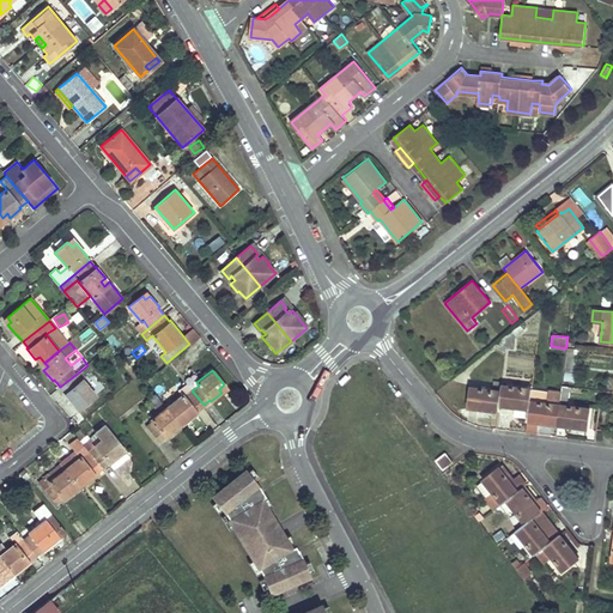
[(77,401),(82,407),(96,395),(83,380),(80,381),(76,375),(60,387),(65,393),(64,393),(73,405),(77,401)]
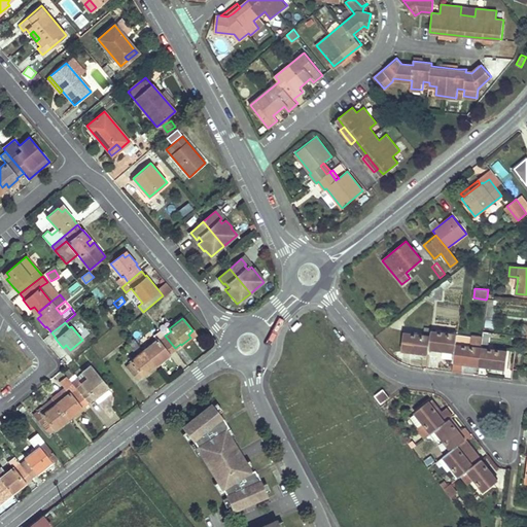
[(427,352),(428,347),(430,330),(430,327),(424,327),(423,335),(403,332),(401,350),(427,352)]
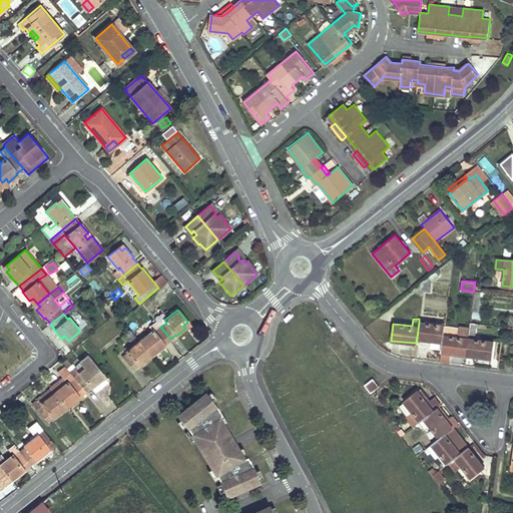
[(139,340),(149,352),(153,349),(156,352),(165,345),(164,344),(170,339),(160,327),(156,322),(149,327),(152,330),(139,340)]
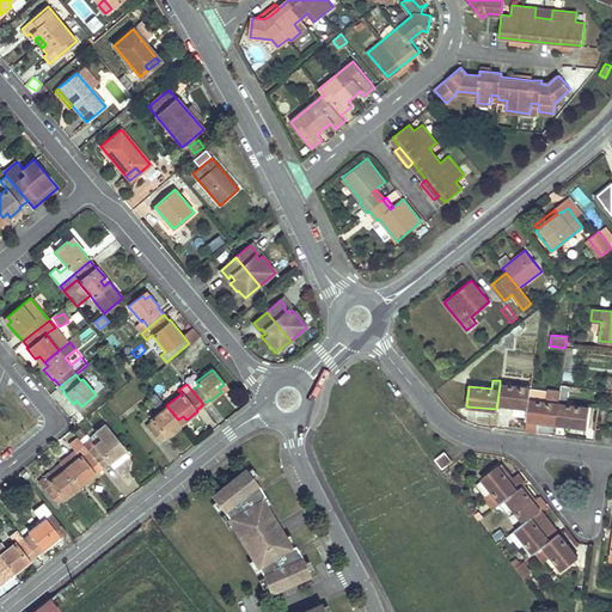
[(530,387),(500,384),(497,403),(527,407),(528,399),(530,387)]
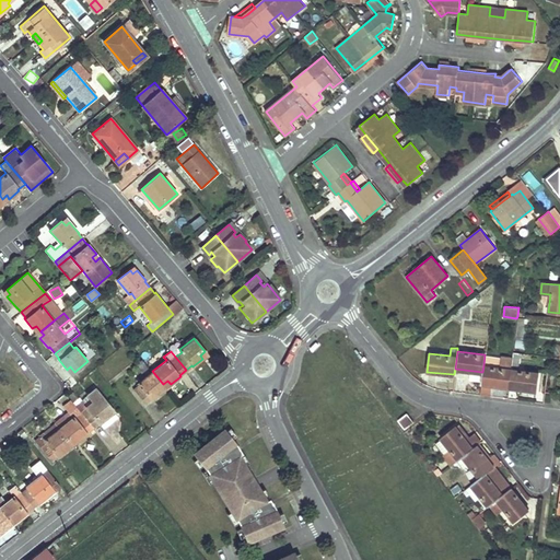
[(512,358),(509,387),(536,391),(538,372),(517,370),(520,352),(513,351),(512,358)]
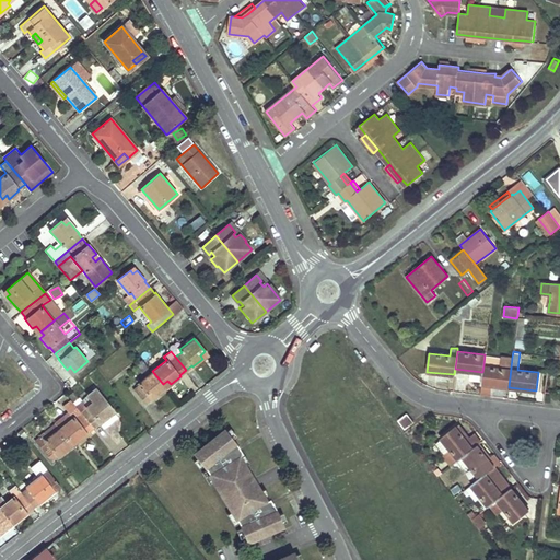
[(500,366),(501,357),(485,354),(483,365),(500,366)]
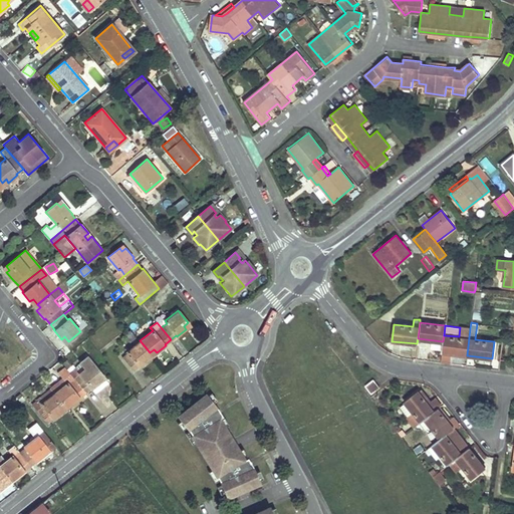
[(448,353),(467,355),(470,328),(460,327),(459,336),(444,335),(443,341),(442,352),(448,353)]
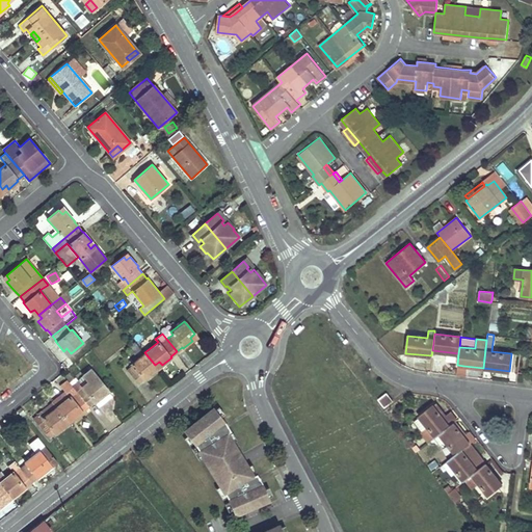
[(140,349),(134,342),(129,347),(135,353),(140,349)]
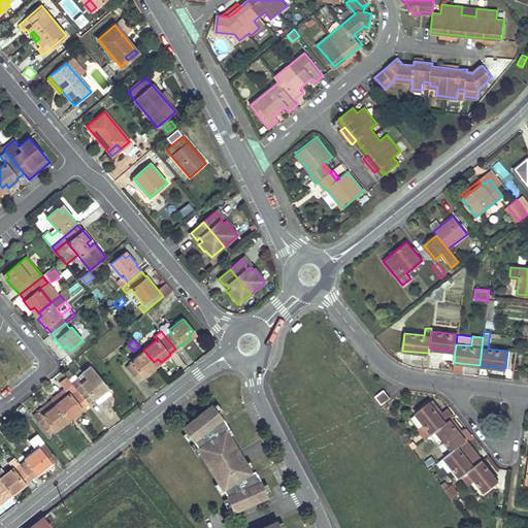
[(154,362),(143,350),(130,360),(131,362),(126,367),(136,380),(141,375),(142,376),(153,369),(150,365),(154,362)]
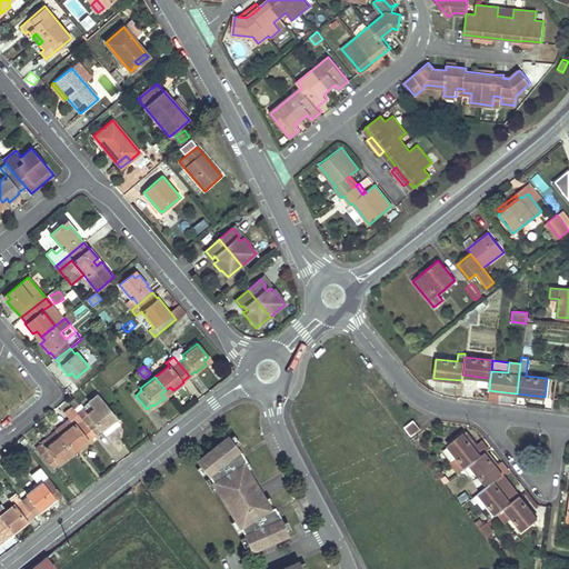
[(109,418),(113,415),(97,393),(89,400),(95,408),(89,412),(85,407),(78,412),(95,433),(101,429),(102,430),(112,421),(109,418)]
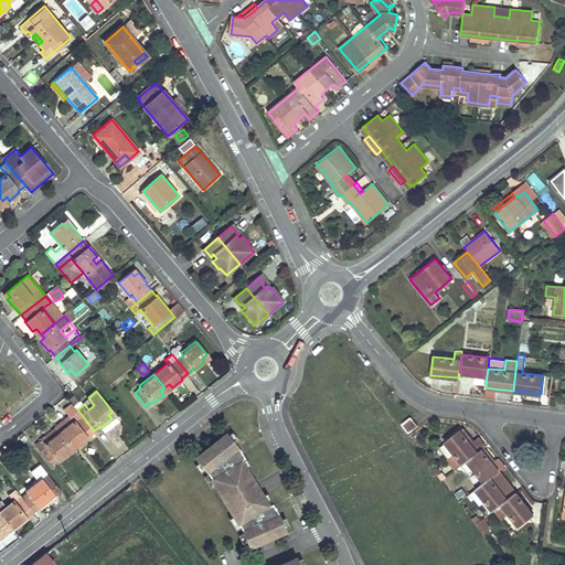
[(87,436),(94,430),(77,409),(72,404),(65,409),(74,420),(60,432),(71,445),(75,441),(78,446),(88,437),(87,436)]
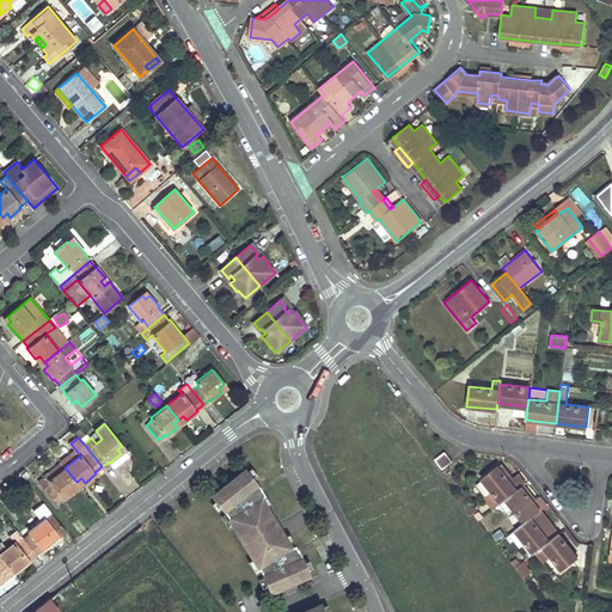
[(435,459),(442,469),(452,461),(445,452),(435,459)]
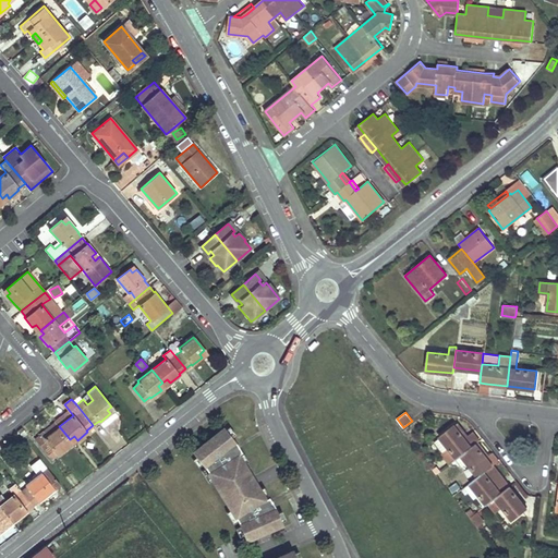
[(41,424),(46,428),(51,424),(47,420),(41,424)]
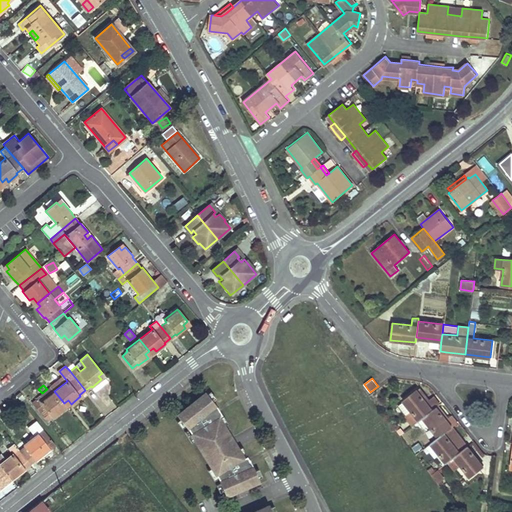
[(42,401),(54,391),(50,386),(47,389),(42,393),(38,396),(42,401)]
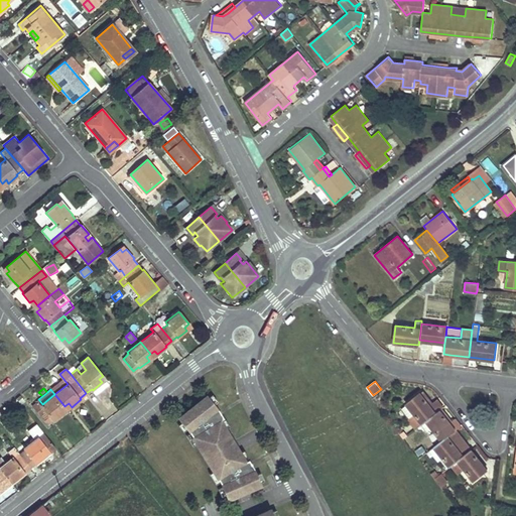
[(435,412),(430,405),(420,392),(406,403),(407,404),(402,409),(416,427),(421,423),(435,412)]
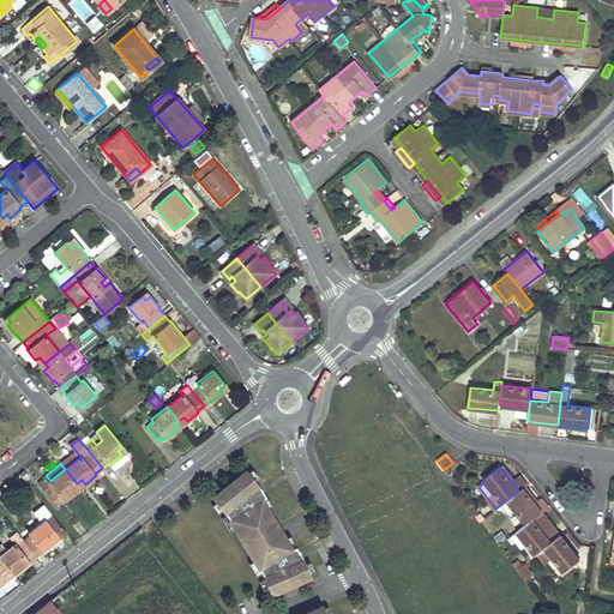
[(77,483),(65,469),(50,481),(46,475),(38,481),(56,504),(64,499),(65,500),(74,492),(72,488),(77,483)]
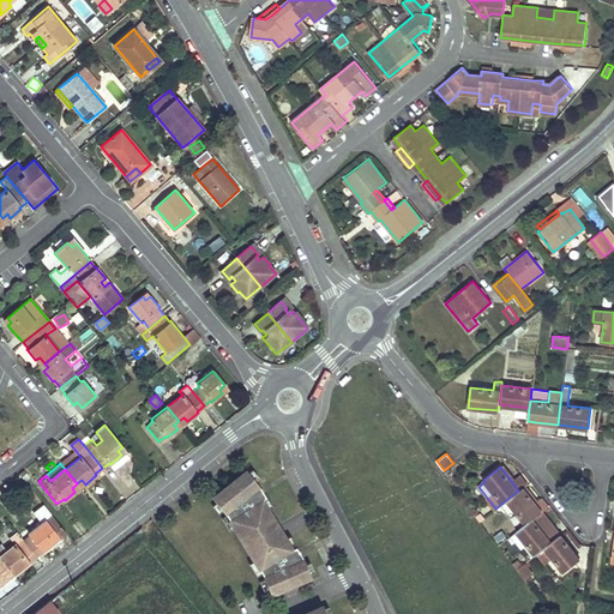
[(246,470),(212,497),(224,512),(263,575),(271,594),(309,576),(301,558),(288,564),(282,554),(292,549),(262,499),(252,504),(246,495),(258,486),(246,470)]
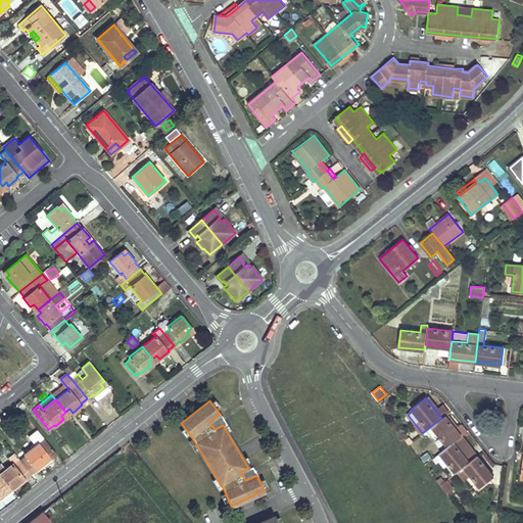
[(448,413),(442,406),(436,411),(441,418),(445,415),(448,413)]
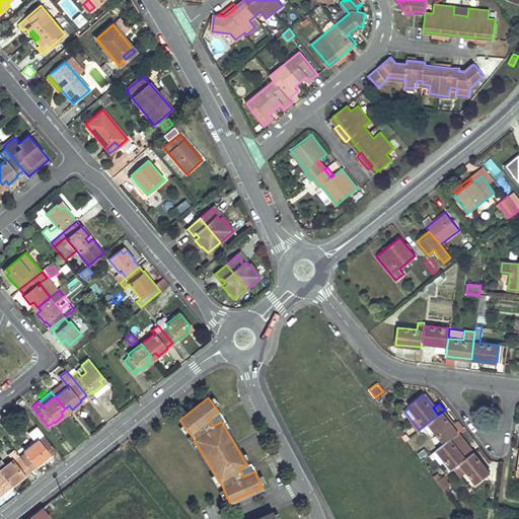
[(218,411),(208,419),(213,426),(221,422),(224,420),(218,411)]
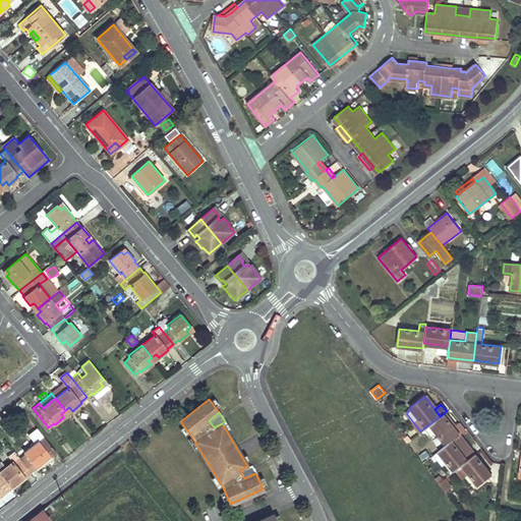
[(436,431),(446,444),(459,433),(454,426),(444,413),(440,416),(425,427),(430,435),(436,431)]
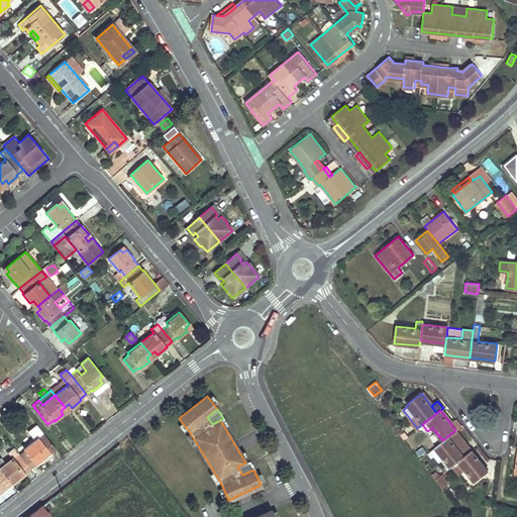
[(460,426),(454,419),(450,423),(455,430),(460,426)]
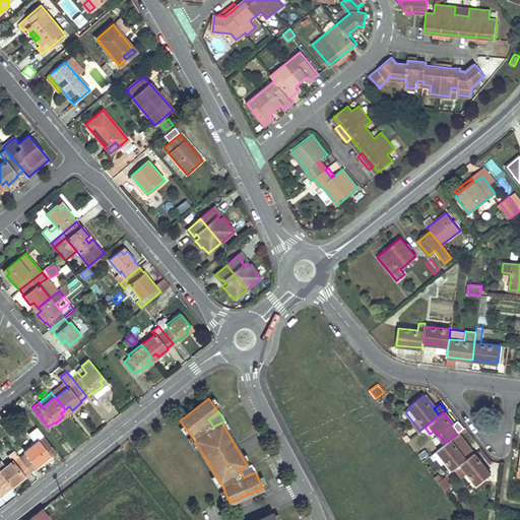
[(455,468),(461,463),(466,459),(459,449),(467,443),(458,433),(445,443),(437,449),(439,450),(431,456),(434,460),(437,458),(442,464),(447,461),(453,469),(455,468)]
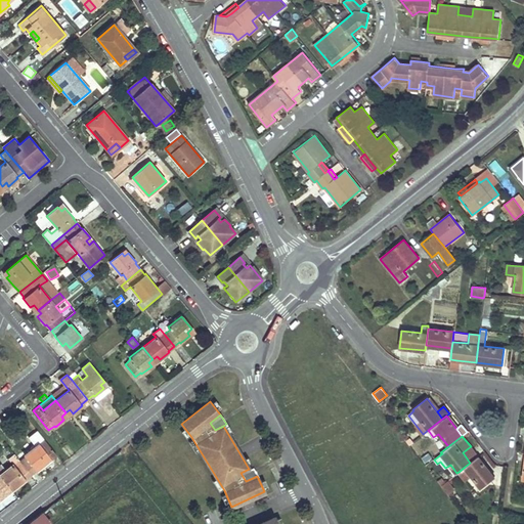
[(27,456),(20,462),(31,474),(37,469),(38,470),(47,462),(45,459),(48,455),(38,443),(26,454),(27,456)]
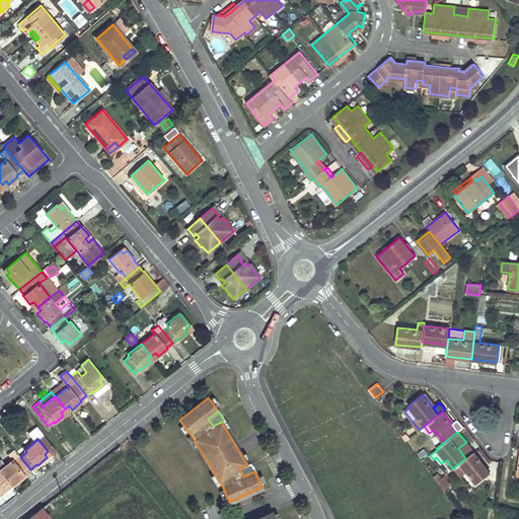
[(473,452),(466,442),(458,448),(465,458),(473,452)]
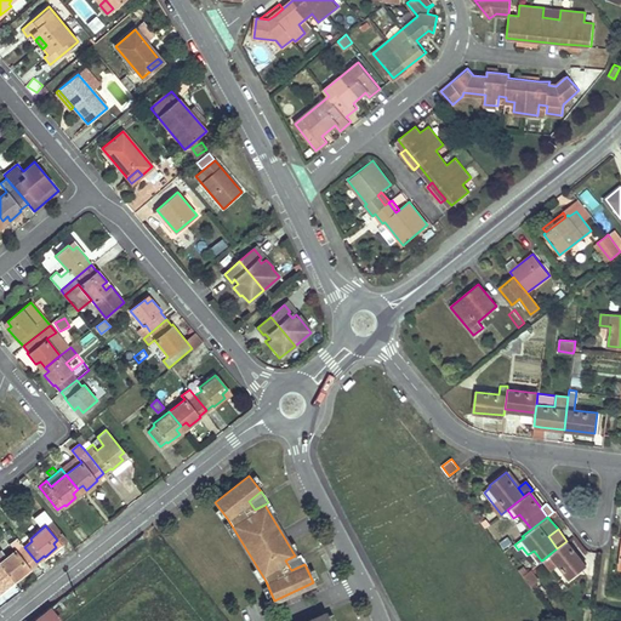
[(36,562),(24,547),(17,537),(10,543),(15,550),(7,556),(3,548),(0,550),(0,563),(11,577),(16,574),(18,577),(30,569),(29,568),(36,562)]
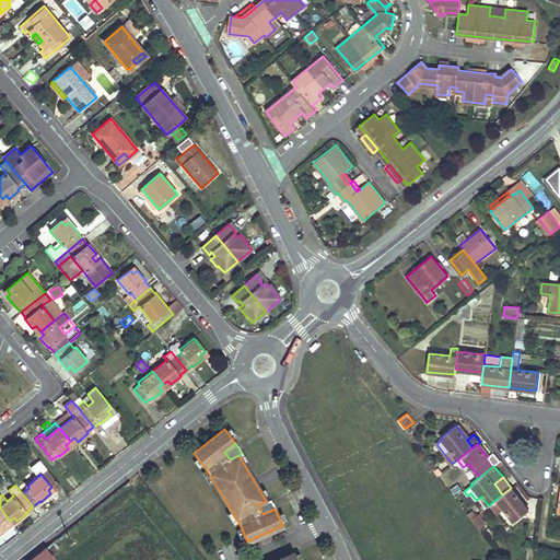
[(528,510),(511,488),(502,494),(497,499),(490,504),(497,512),(503,508),(513,521),(528,510)]
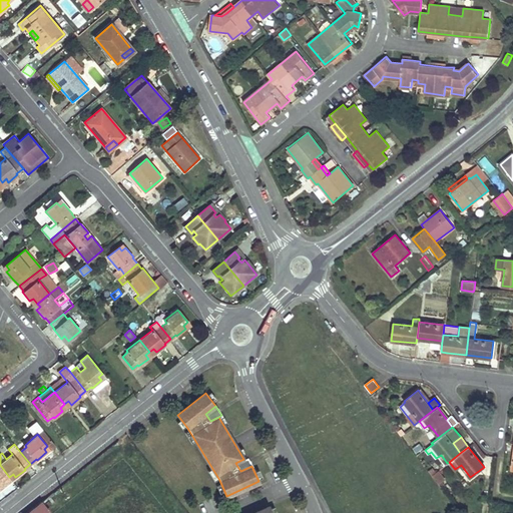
[(251,466),(246,457),(243,459),(235,463),(240,471),(251,466)]
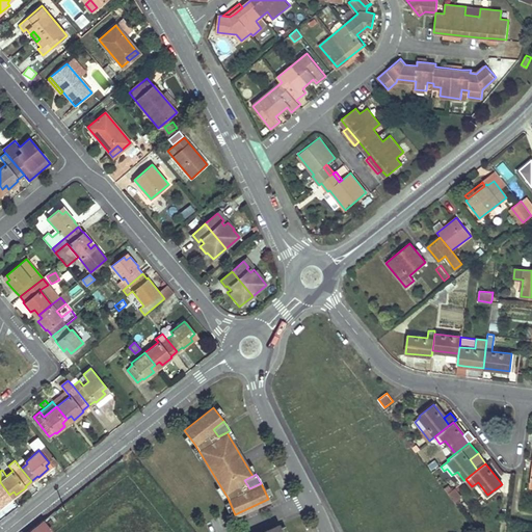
[(5,498),(9,495),(0,482),(0,507),(8,501),(5,498)]
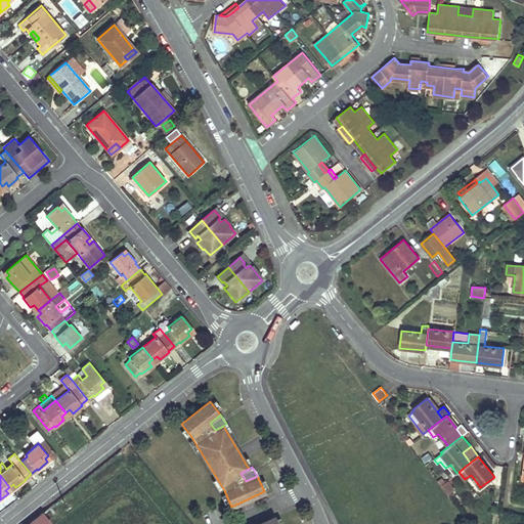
[(441,485),(448,494),(453,489),(447,481),(441,485)]
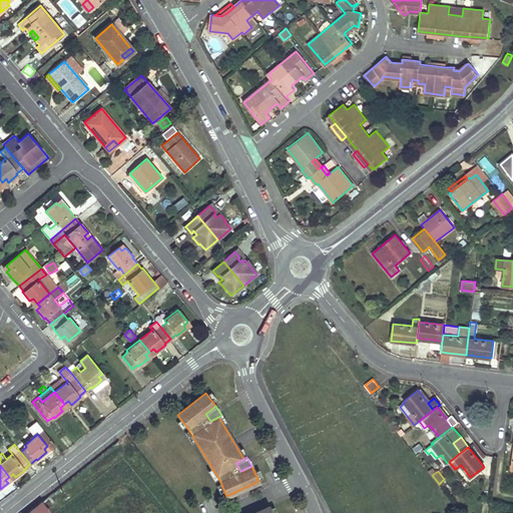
[(41,502),(26,512),(47,512),(49,512),(41,502)]
